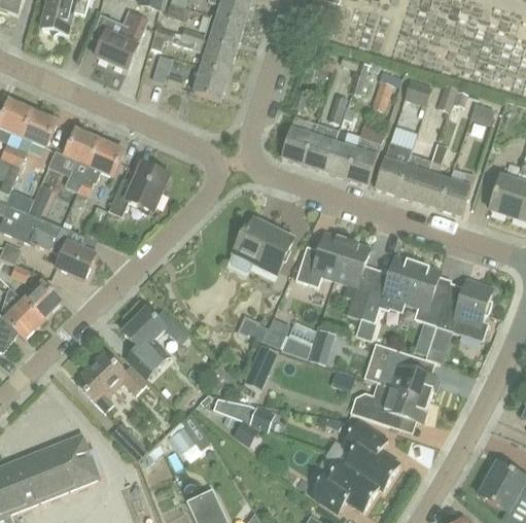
[(0,0),(0,10),(7,13),(8,11),(18,15),(23,0),(0,0)]
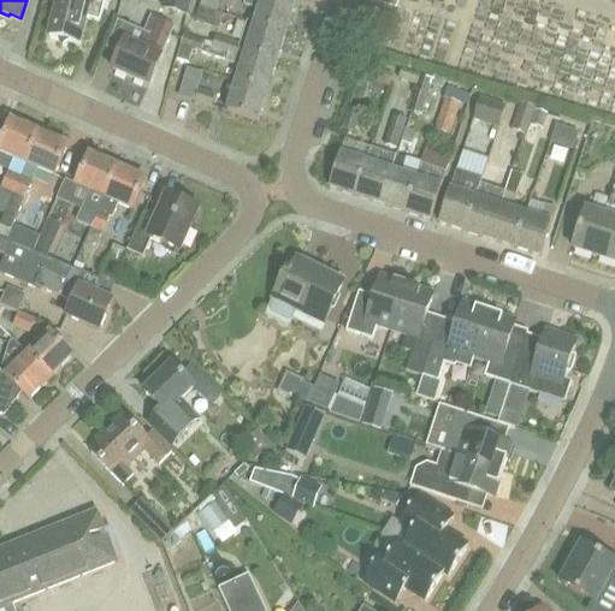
[(47,18),(51,25),(48,34),(59,37),(63,41),(67,39),(78,42),(86,15),(99,18),(104,0),(57,0),(54,13),(47,18)]
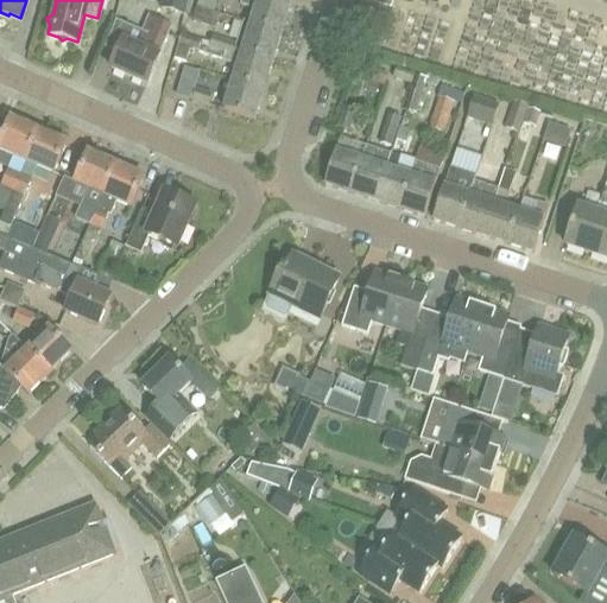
[(184,13),(188,0),(160,0),(159,5),(184,13)]
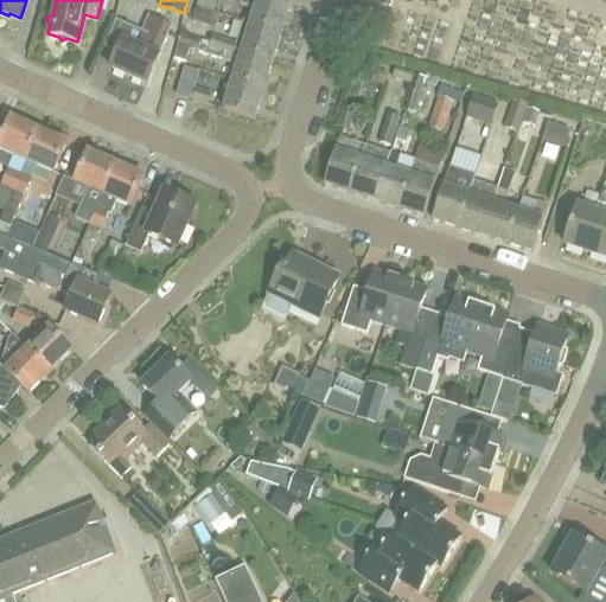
[(240,0),(240,1),(255,6),(252,18),(281,27),(291,0),(240,0)]
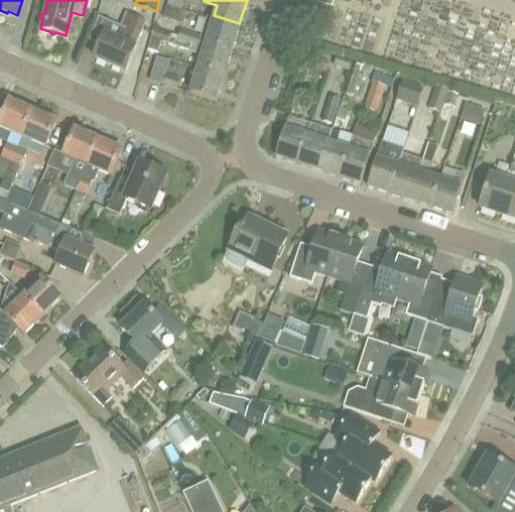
[(182,8),(167,3),(166,3),(162,15),(182,21),(186,9),(182,8)]
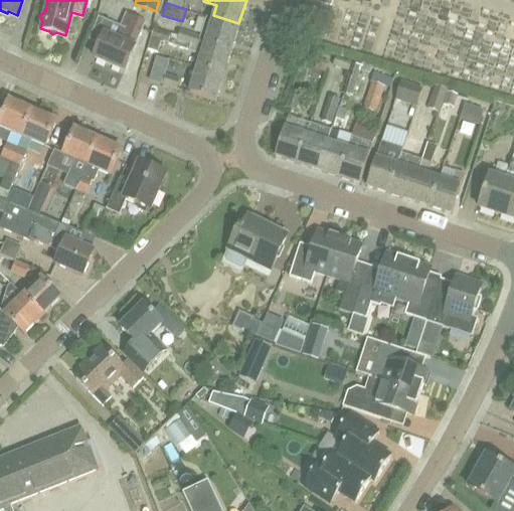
[(133,44),(144,19),(133,14),(122,39),(104,31),(94,55),(124,68),(134,45),(133,44)]
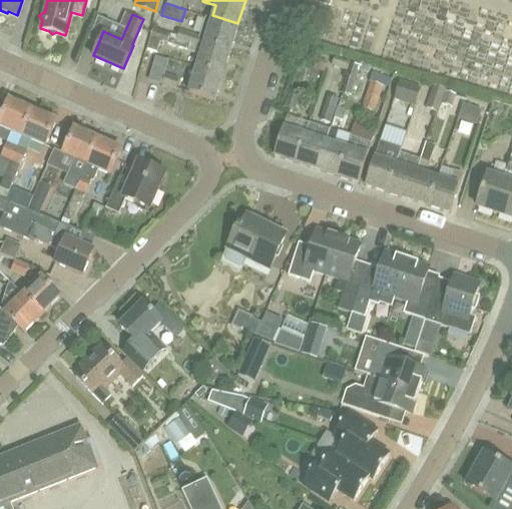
[(229,48),(237,23),(212,15),(211,16),(205,15),(199,33),(179,27),(177,31),(177,33),(176,34),(196,41),(197,38),(229,48)]
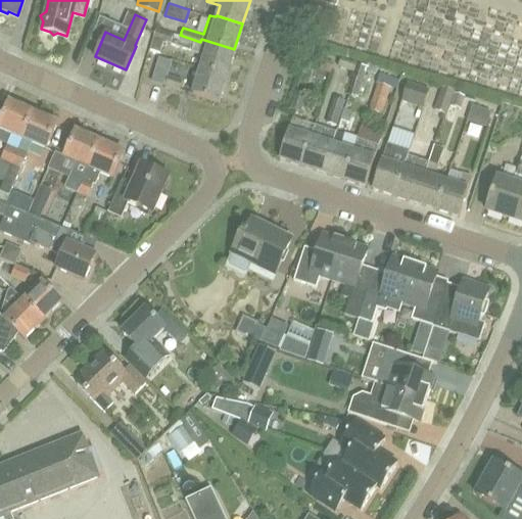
[(200,65),(227,74),(234,49),(201,39),(200,42),(180,35),(181,34),(156,27),(149,47),(159,51),(162,42),(165,40),(191,49),(204,53),(200,65)]
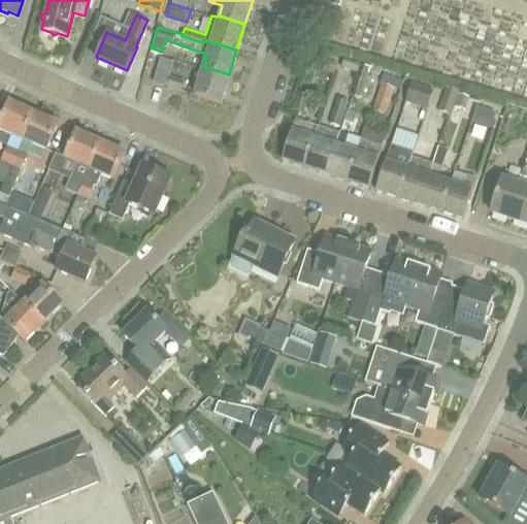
[(171,63),(173,56),(161,52),(158,59),(152,79),(165,84),(172,63),(171,63)]
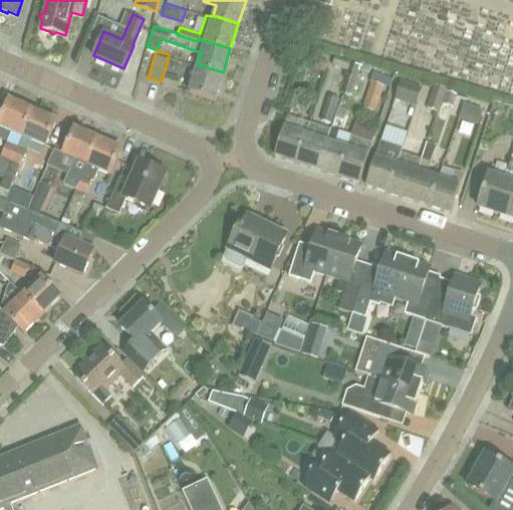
[(324,70),(327,58),(300,51),(296,61),(324,70)]
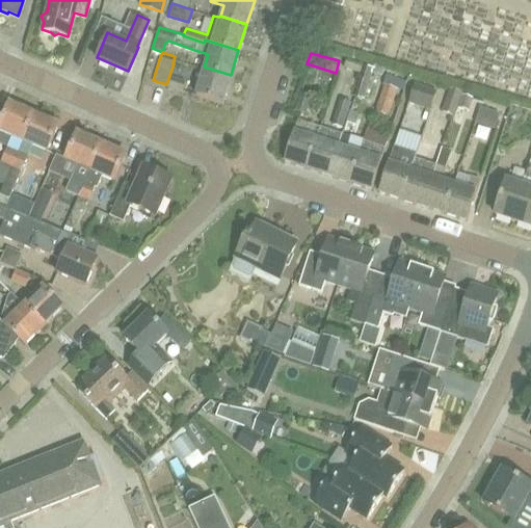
[(360,71),(363,62),(346,56),(343,66),(360,71)]
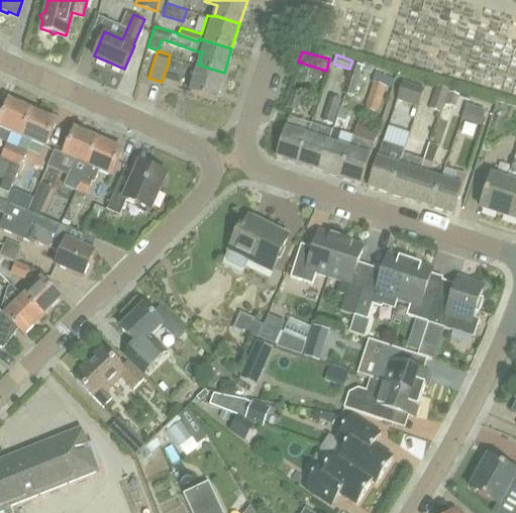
[(353,62),(344,92),(341,102),(350,104),(352,97),(353,95),(363,64),(353,62)]
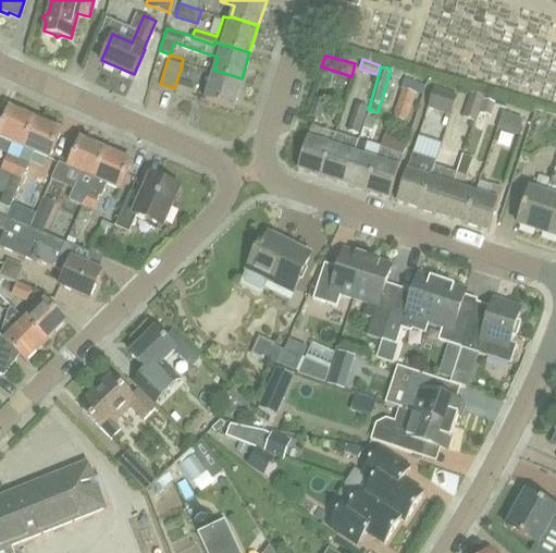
[(233,106),(242,78),(213,70),(205,97),(233,106)]
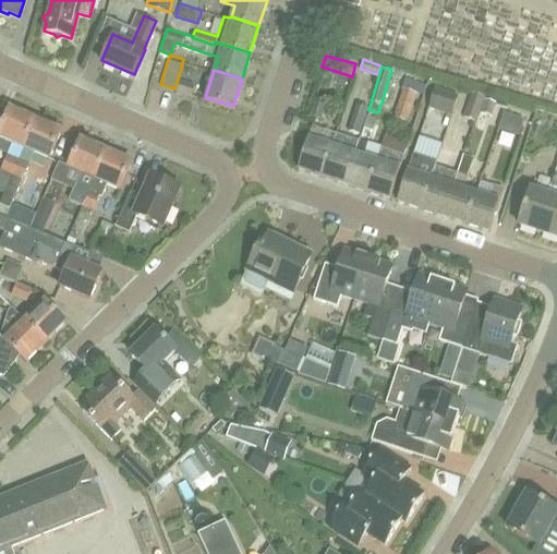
[(191,93),(194,83),(180,79),(177,88),(191,93)]
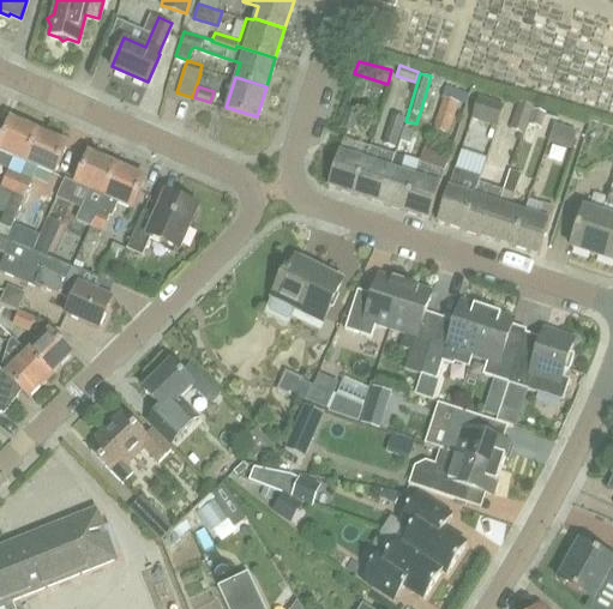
[(446,131),(458,100),(443,94),(432,126),(446,131)]
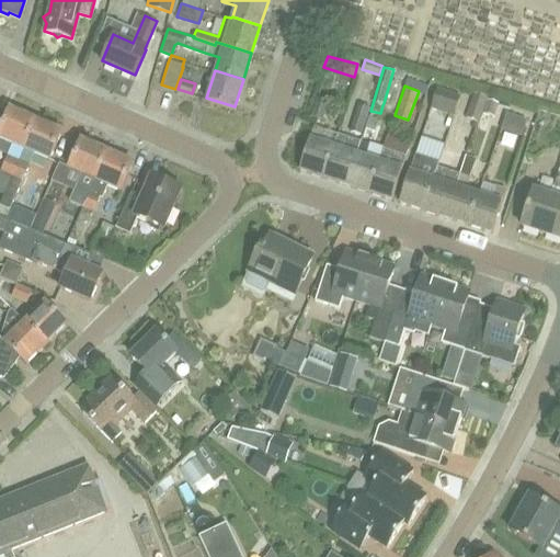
[(454,113),(460,93),(436,86),(430,105),(454,113)]
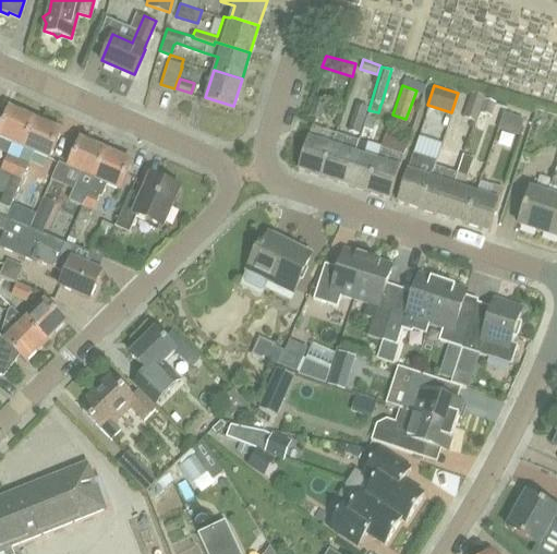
[(475,119),(479,110),(483,96),(484,94),(471,89),(462,115),(475,119)]
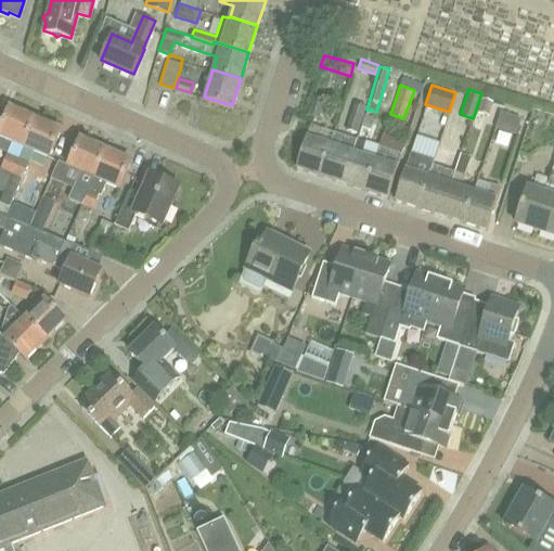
[(320,117),(325,99),(312,94),(307,113),(320,117)]
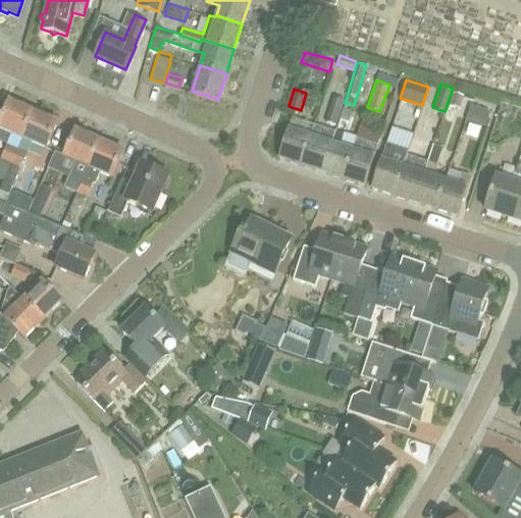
[(459,106),(463,93),(452,90),(448,103),(459,106)]
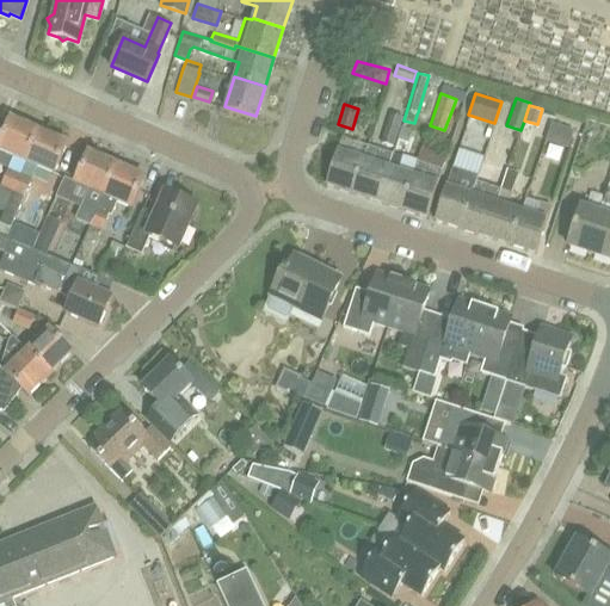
[(394,144),(404,115),(390,111),(381,140),(394,144)]
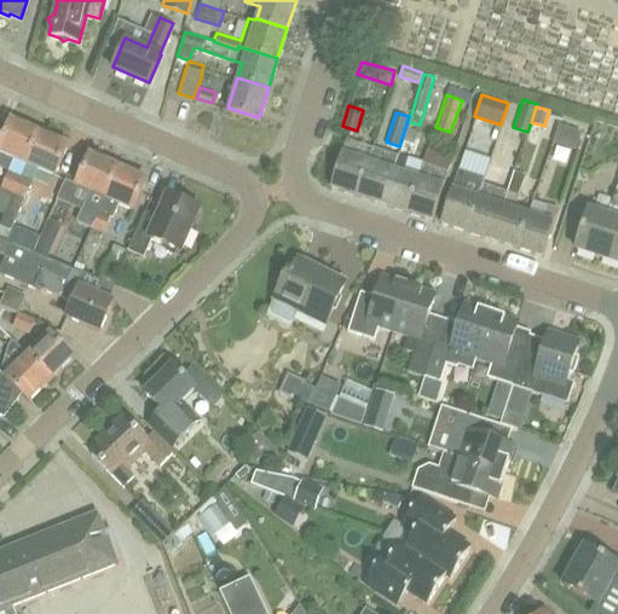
[(0,150),(26,162),(39,131),(11,119),(0,142),(0,150)]
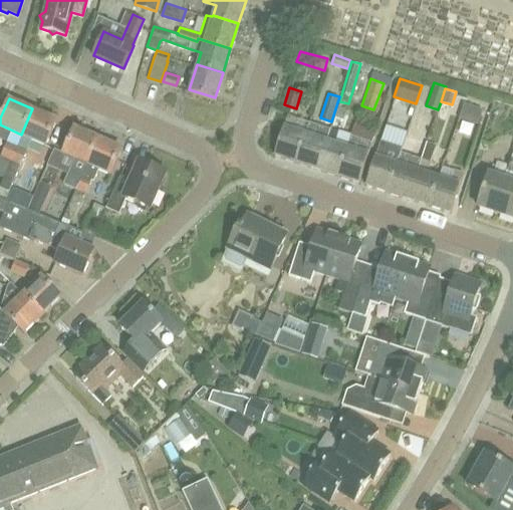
[(350,108),(347,107),(337,104),(331,122),(344,126),(350,108)]
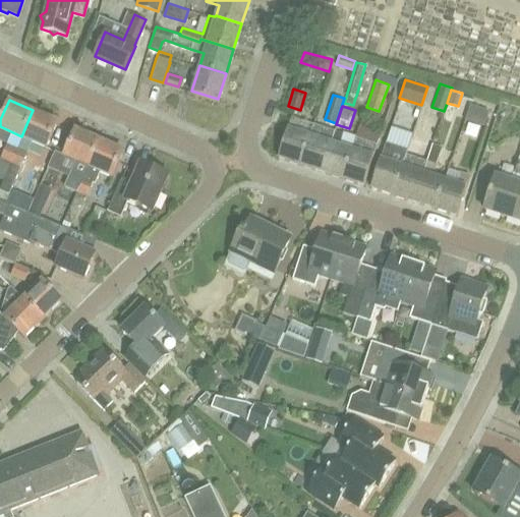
[(484,123),(487,112),(469,106),(465,118),(484,123)]
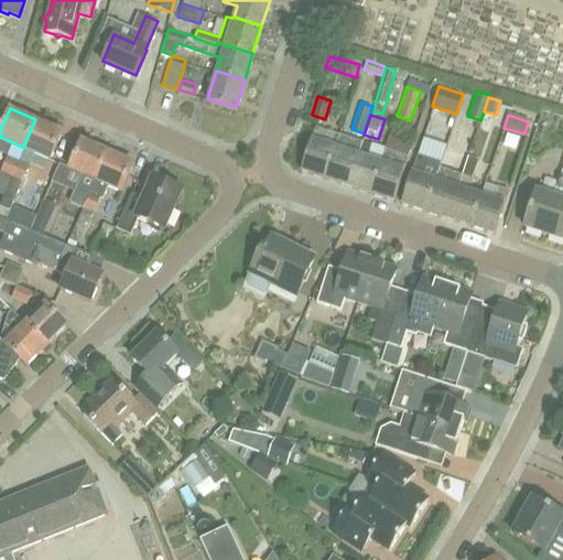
[(49,159),(61,130),(35,119),(23,148),(19,158),(30,162),(34,152),(49,159)]
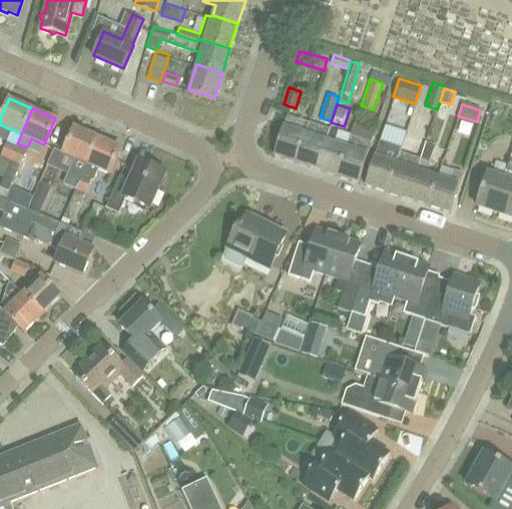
[(295,159),(308,120),(296,115),(287,112),(274,152),(295,159)]
